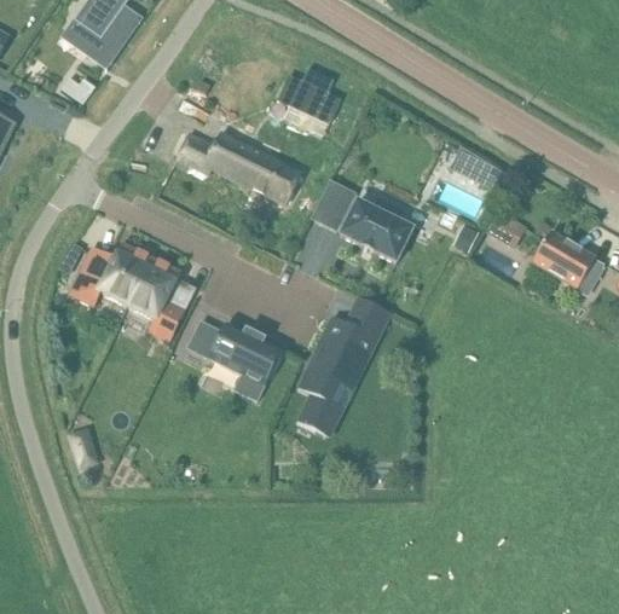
[(85,0),(73,17),(100,36),(90,51),(110,64),(143,18),(125,5),(128,0),(85,0)]
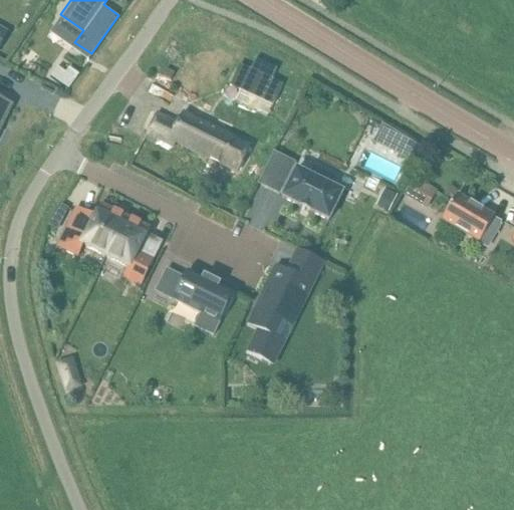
[(57,63),(50,73),(68,86),(79,71),(68,64),(65,69),(57,63)]
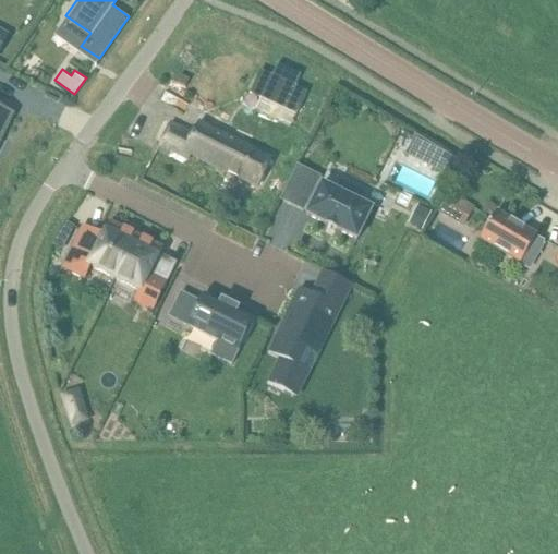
[(308,99),(298,94),(303,82),(279,70),(274,82),(262,76),(250,99),(298,123),(308,99)]
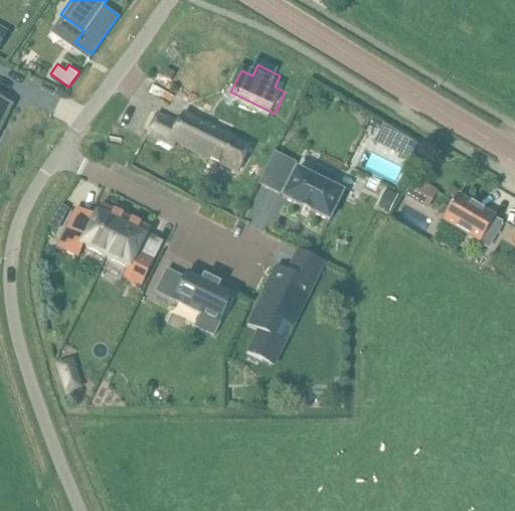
[(11,102),(10,104),(0,98),(0,130),(14,103),(11,102)]
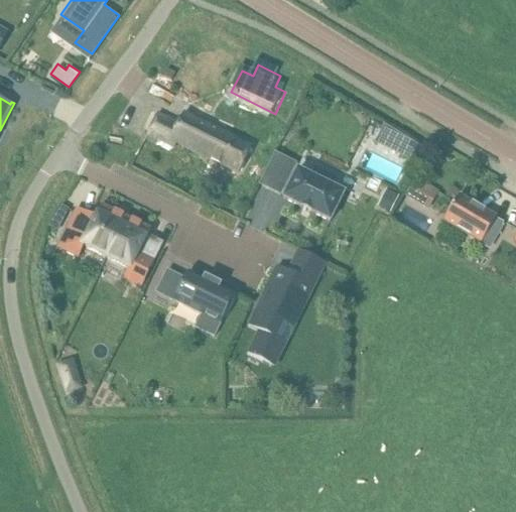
[(174,140),(237,171),(251,143),(183,110),(178,121),(158,111),(147,131),(173,144),(174,140)]
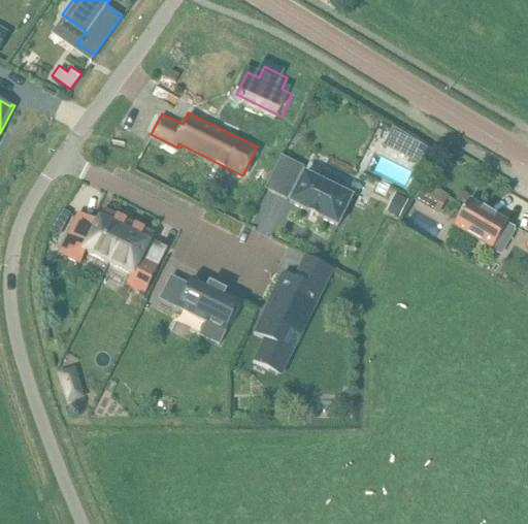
[(408,146),(406,153),(426,163),(432,151),(414,139),(413,139),(408,146)]
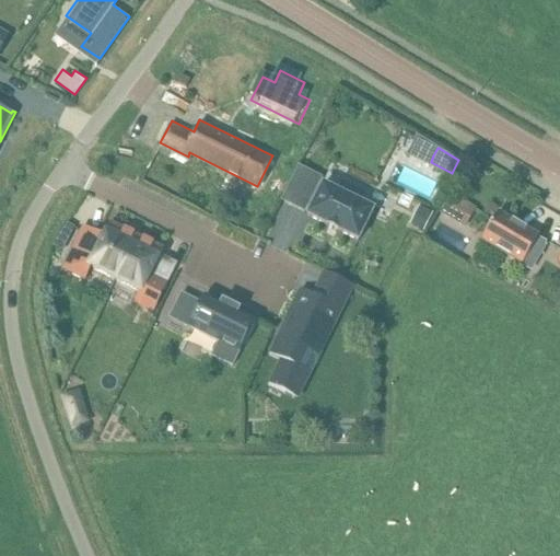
[(308,210),(307,212),(310,213),(326,221),(328,223),(329,222),(337,227),(339,229),(340,228),(357,236),(356,236),(358,238),(359,235),(372,208),(372,209),(373,207),(371,206),(354,198),(359,189),(345,183),(341,190),(325,183),(323,182),(322,184),(308,210)]
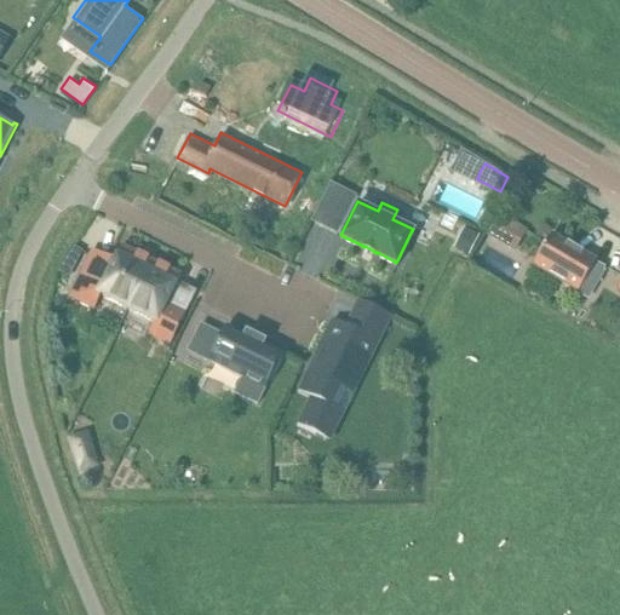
[(500,208),(486,231),(495,237),(510,214),(500,208)]
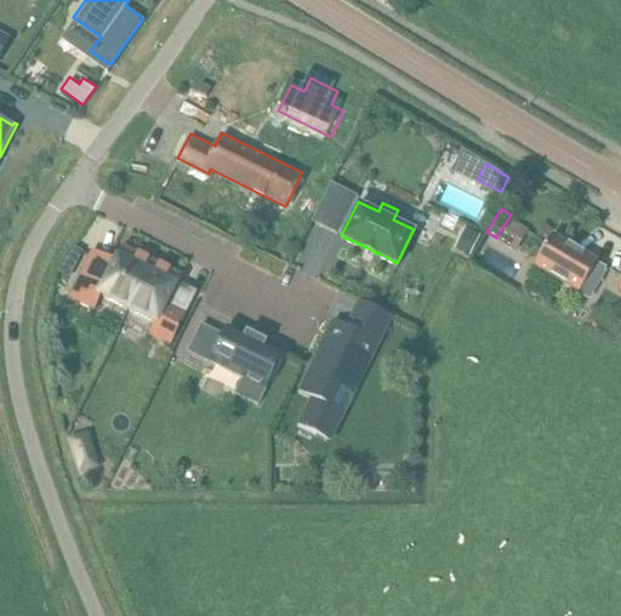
[(466,226),(456,245),(469,251),(479,232),(466,226)]
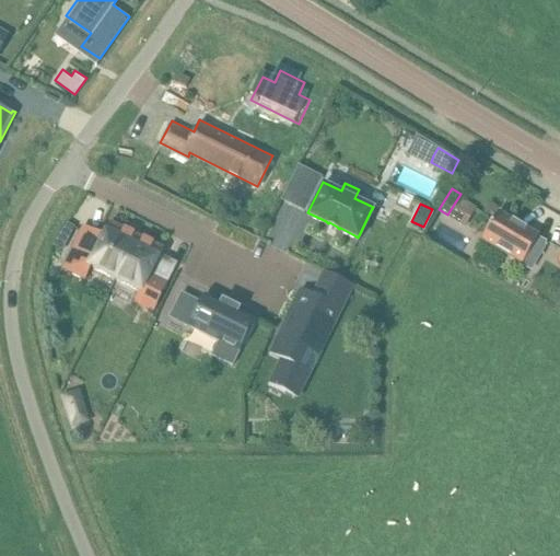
[(498,209),(481,236),(531,266),(547,239),(498,209)]
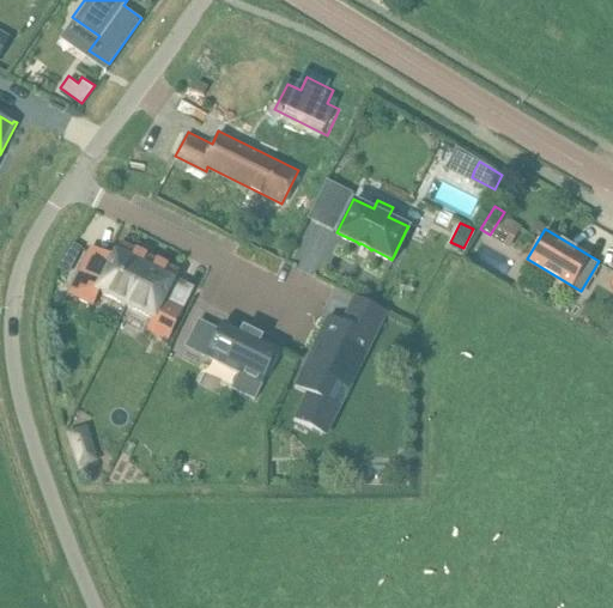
[(80,244),(73,241),(67,250),(74,254),(80,244)]
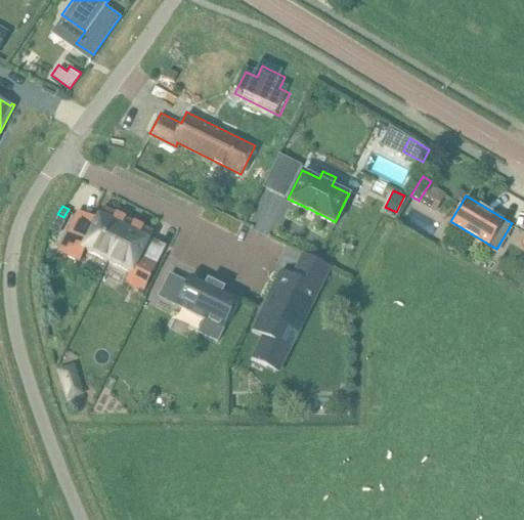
[(78,209),(59,247),(60,250),(76,257),(81,246),(107,258),(128,218),(102,206),(96,218),(78,209)]
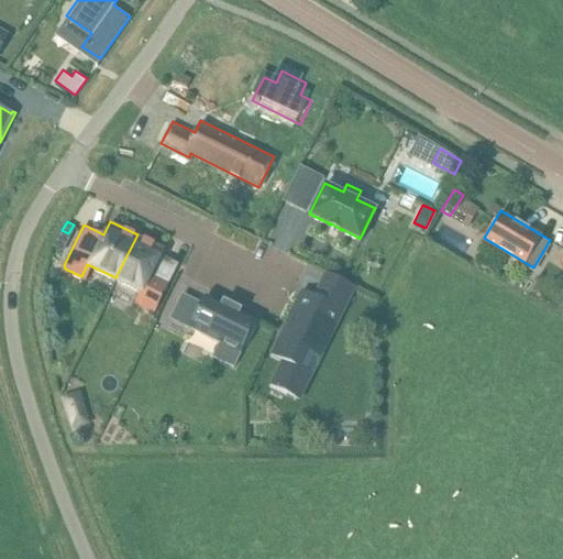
[(138,234),(116,277),(138,288),(131,300),(154,311),(175,269),(157,260),(164,248),(138,234)]
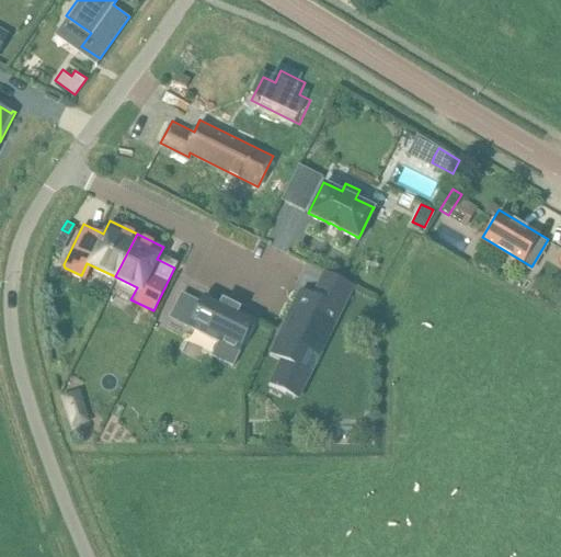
[(281,357),(268,382),(295,395),(307,370),(299,365),(307,350),(315,353),(336,308),(341,309),(354,283),(345,279),(334,304),(301,287),(300,288),(305,291),(282,334),(278,333),(270,351),(281,357)]
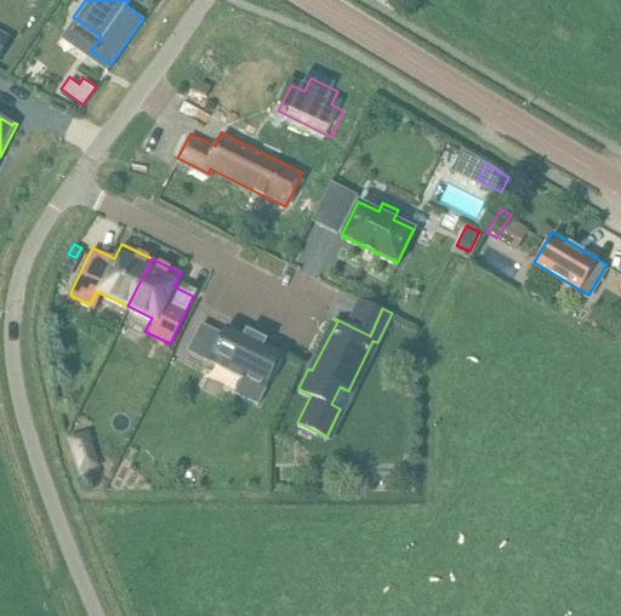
[(201,323),(188,348),(265,386),(281,351),(263,342),(265,340),(246,331),(245,332),(227,324),(223,334),(201,323)]
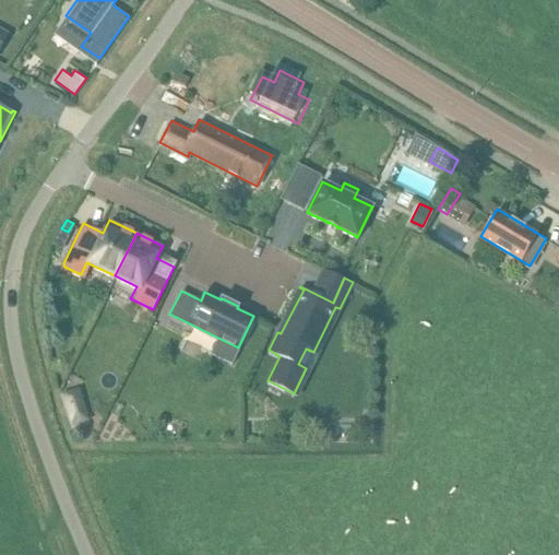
[(74,400),(71,390),(63,392),(67,402),(71,401),(74,400)]
